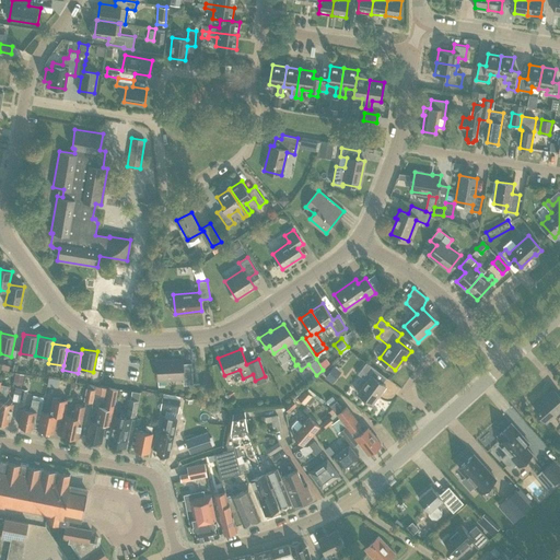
[(184,384),(193,384),(191,363),(183,363),(183,359),(156,360),(158,380),(183,377),(184,384)]
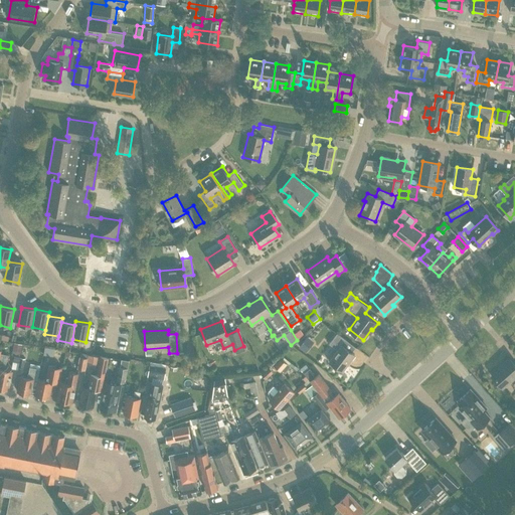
[(342,371),(354,354),(343,346),(347,341),(337,333),(329,343),(338,350),(329,362),(342,371)]
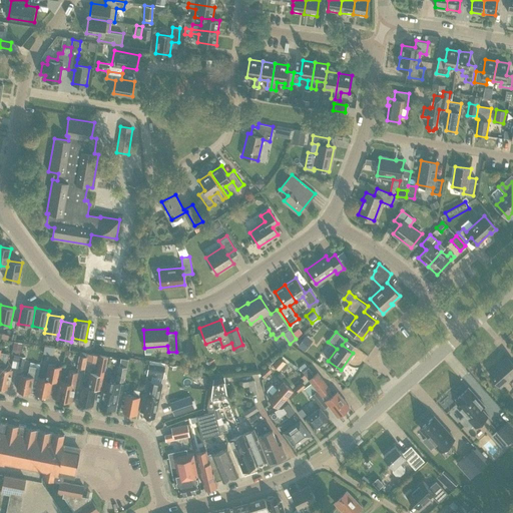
[(313,340),(306,334),(298,345),(305,351),(313,340)]
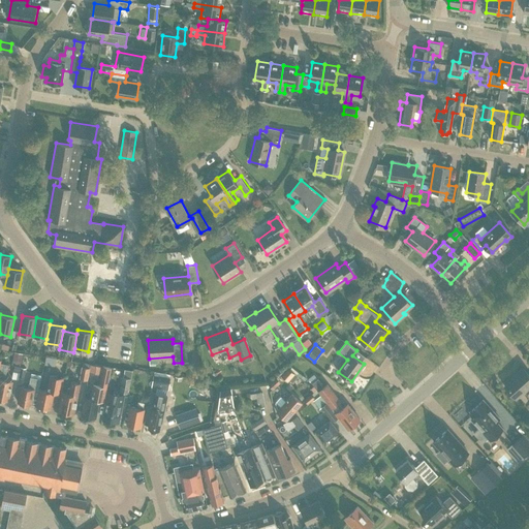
[(12,350),(11,360),(20,362),(22,352),(12,350)]
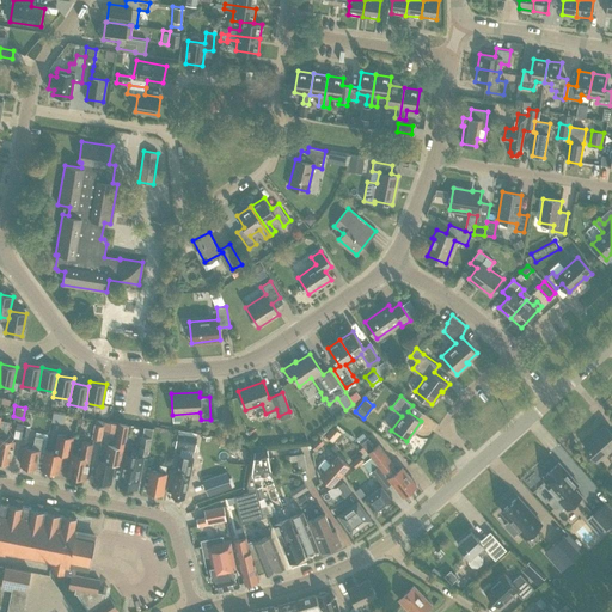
[(50,420),(62,422),(63,411),(51,410),(50,420)]
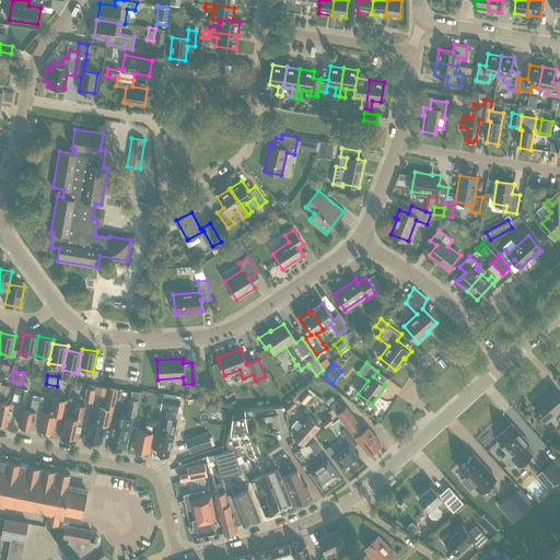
[(9,385),(1,384),(0,387),(0,422),(0,423),(2,422),(9,423),(13,403),(6,400),(9,385)]
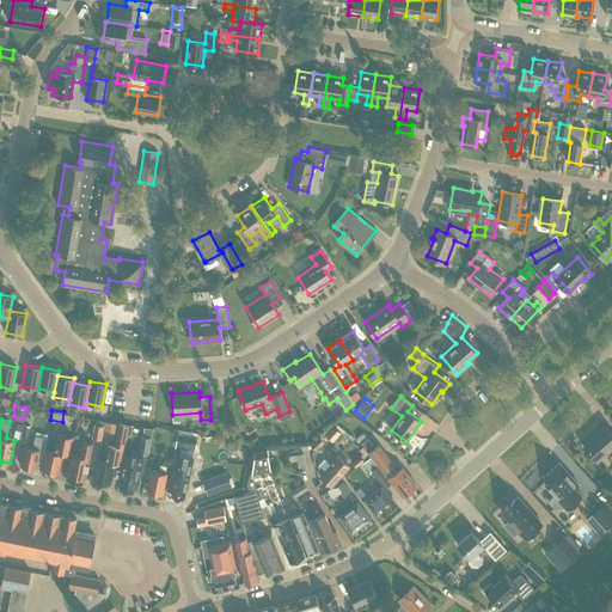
[(24,423),(17,422),(13,438),(22,439),(24,423)]
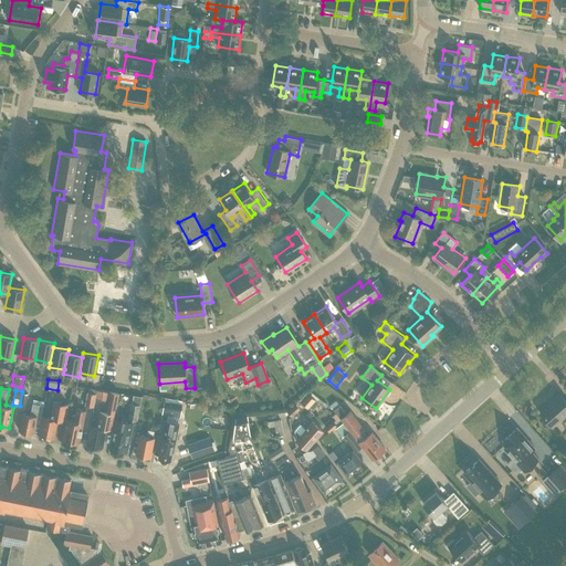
[(103,447),(106,429),(112,429),(119,392),(109,390),(106,411),(100,410),(96,426),(91,425),(86,443),(103,447)]
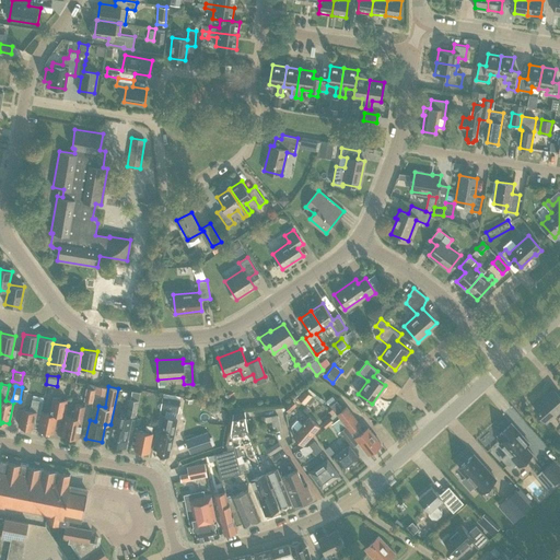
[(95,389),(86,387),(84,400),(92,403),(95,389)]
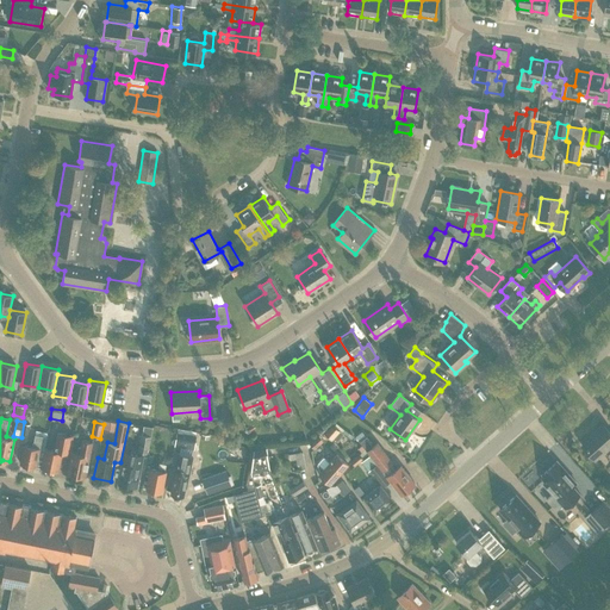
[(341,430),(332,423),(324,433),(331,440),(341,430)]
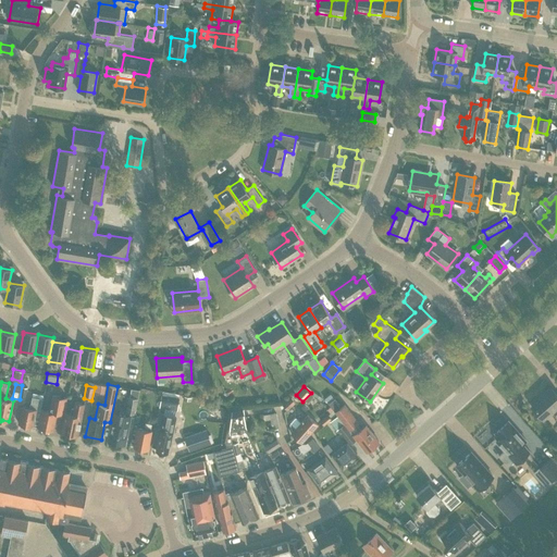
[(556,394),(551,387),(544,393),(545,394),(531,407),(543,420),(556,407),(556,394)]
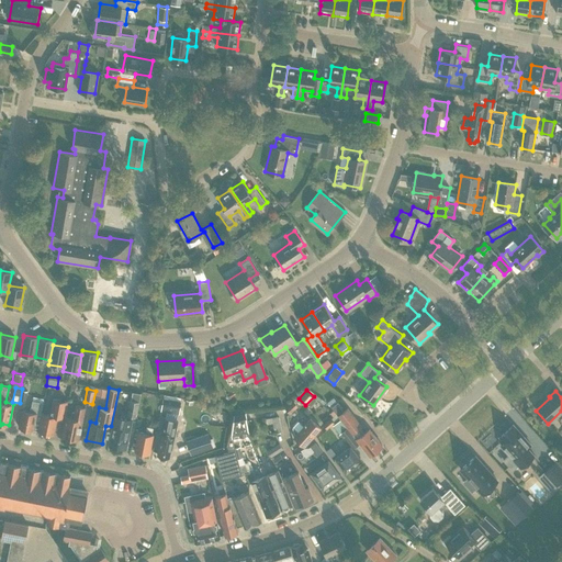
[(141,394),(136,393),(134,401),(130,400),(126,416),(136,417),(141,394)]
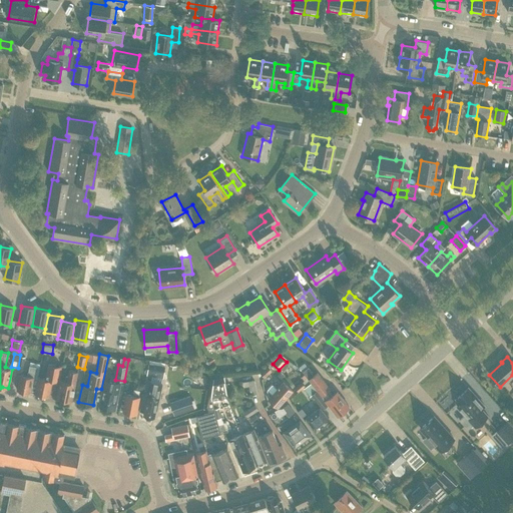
[(305,362),(299,366),(317,390),(328,404),(337,416),(349,407),(337,391),(332,395),(328,390),(330,389),(317,372),(314,375),(308,367),(305,362)]
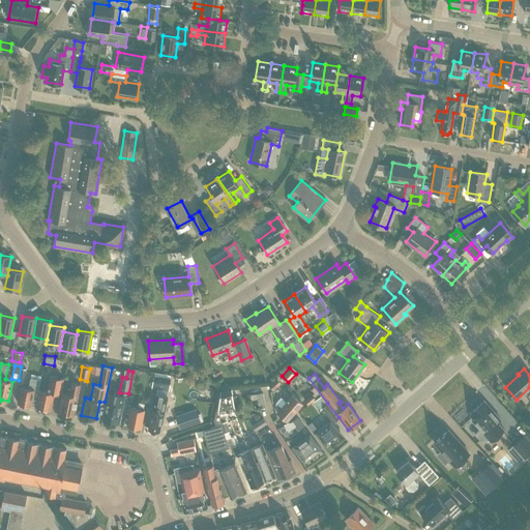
[(171,378),(153,375),(151,388),(169,390),(171,378)]
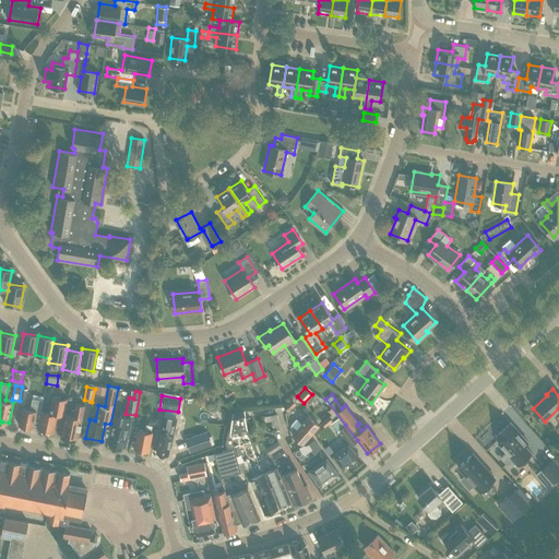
[(19,425),(33,428),(36,411),(40,412),(43,400),(32,397),(30,408),(22,407),(19,425)]
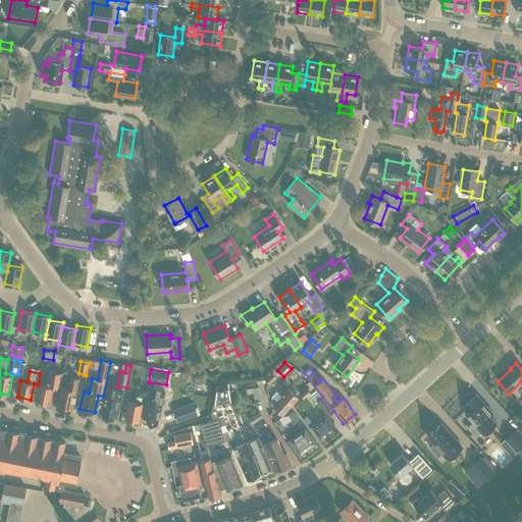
[(48,383),(39,381),(36,399),(50,402),(54,384),(60,386),(62,375),(50,373),(48,383)]
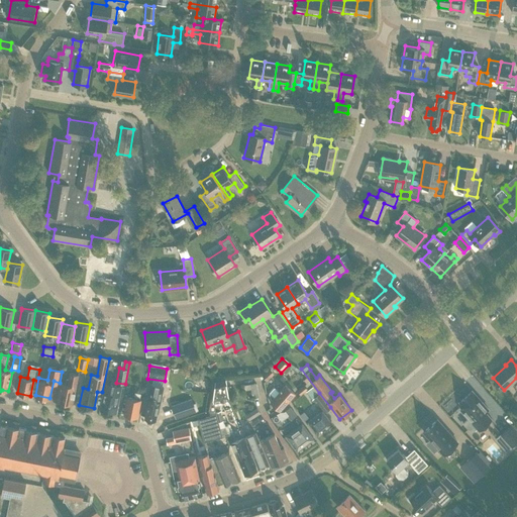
[(65,384),(61,383),(57,401),(73,404),(79,374),(70,372),(69,378),(67,377),(65,384)]
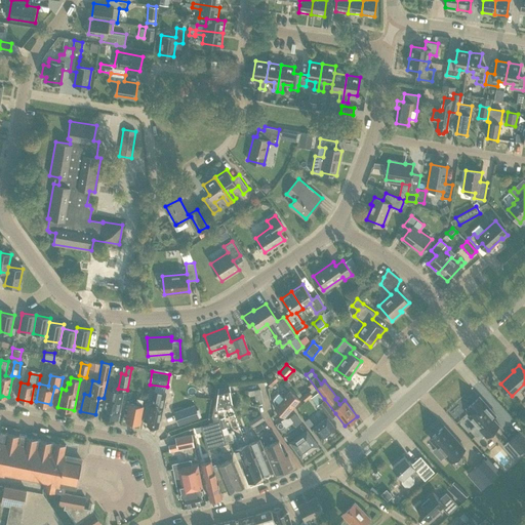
[(234,405),(229,384),(218,386),(215,404),(216,408),(234,405)]
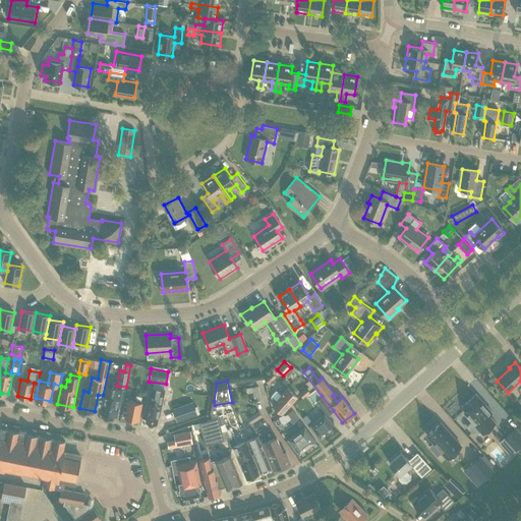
[(122,388),(107,385),(101,412),(116,416),(122,388)]
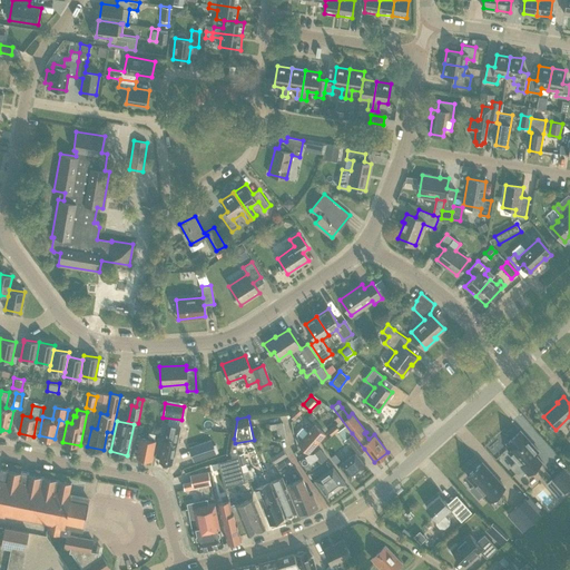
[(161,452),(159,461),(172,464),(173,455),(174,455),(176,445),(178,432),(179,425),(167,422),(163,442),(160,452),(161,452)]
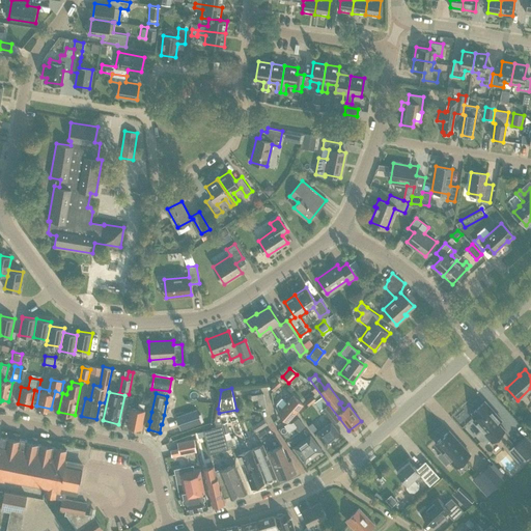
[(266,408),(263,393),(250,395),(251,400),(257,399),(259,409),(266,408)]
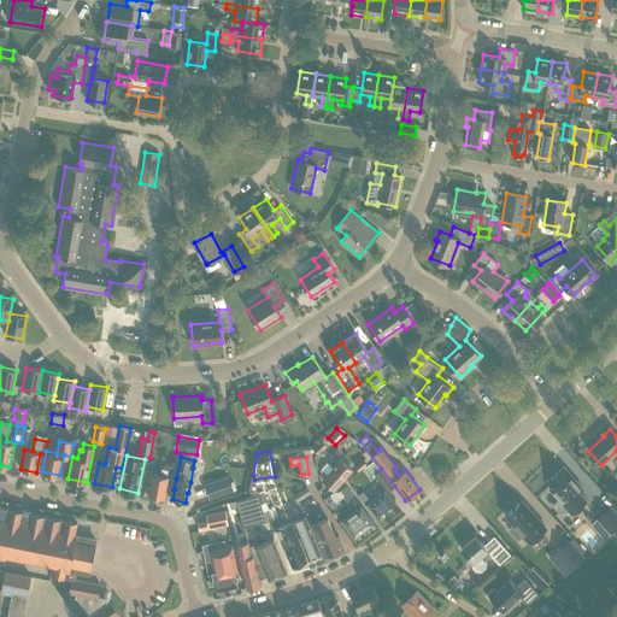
[(335,487),(336,488),(352,470),(340,459),(333,468),(327,462),(321,469),(322,476),(324,477),(322,480),(333,489),(335,487)]
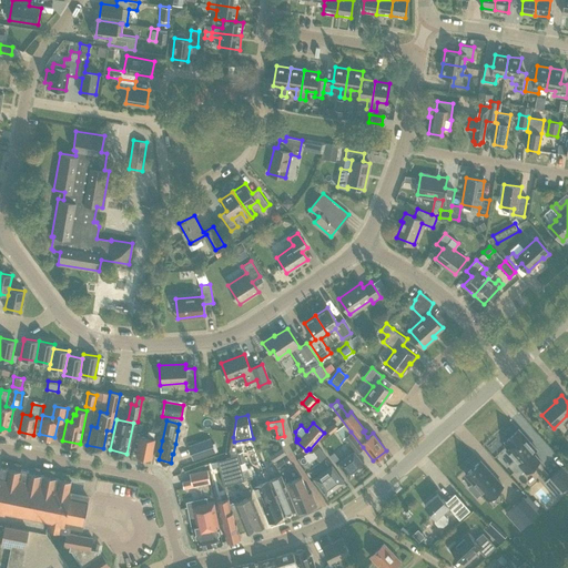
[(536,449),(518,429),(505,442),(510,447),(506,450),(515,459),(508,465),(518,475),(524,469),(526,473),(539,460),(533,453),(536,449)]
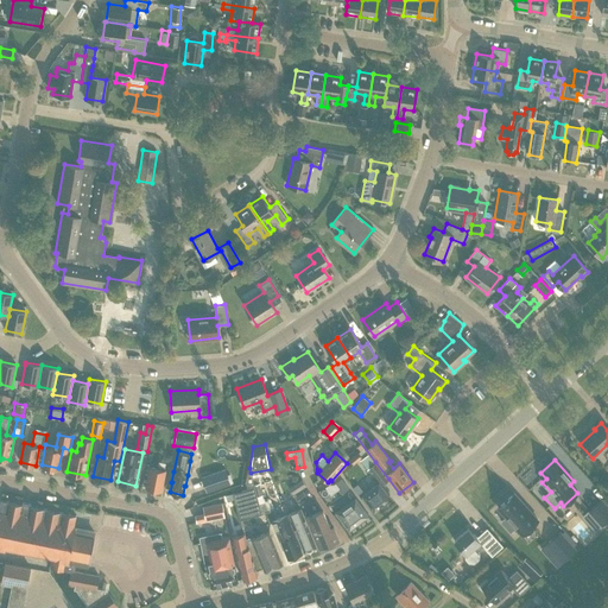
[(150,466),(145,487),(162,491),(166,469),(164,469),(166,462),(158,461),(157,468),(150,466)]
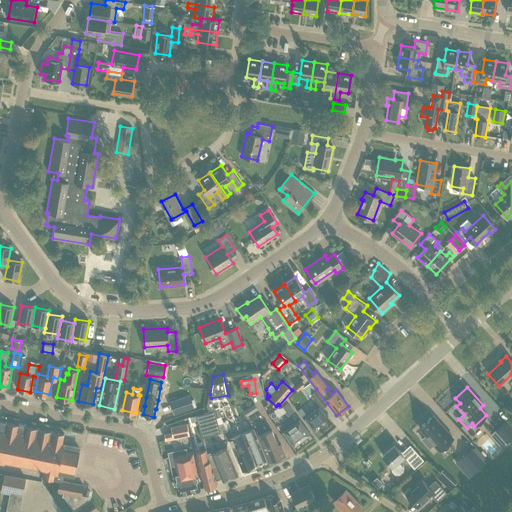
[(316,389),(311,393),(322,407),(327,403),(316,389)]
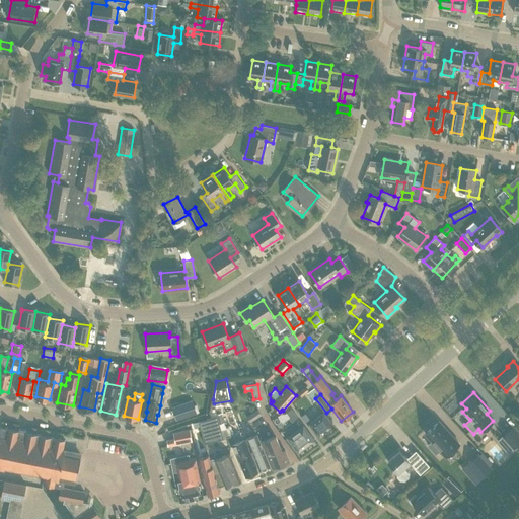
[(171,410),(175,422),(195,416),(191,402),(171,410)]
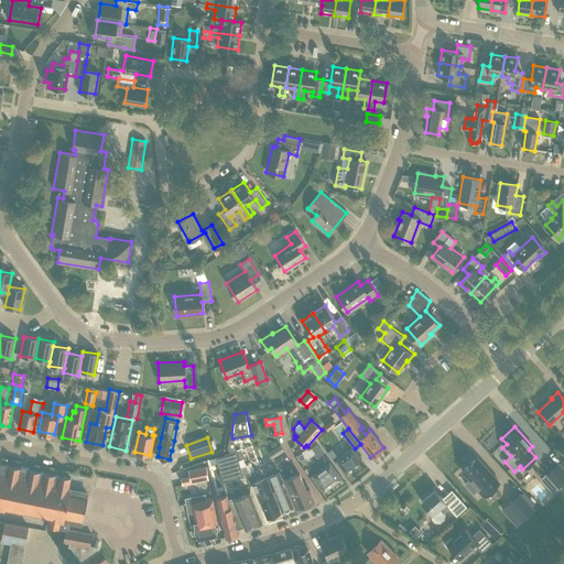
[(284,451),(280,444),(268,452),(272,458),(284,451)]
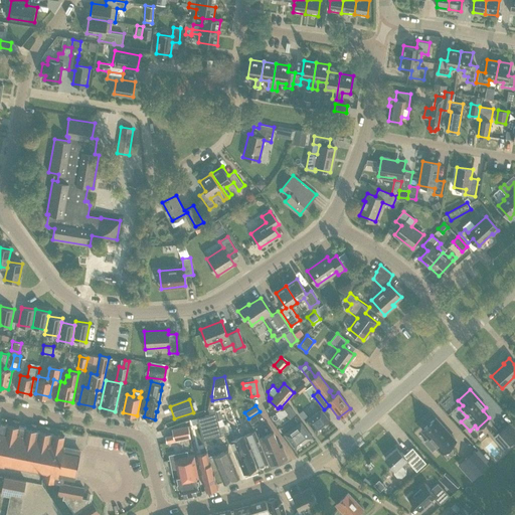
[(199,417),(201,427),(218,423),(217,419),(214,407),(208,408),(210,414),(199,417)]
